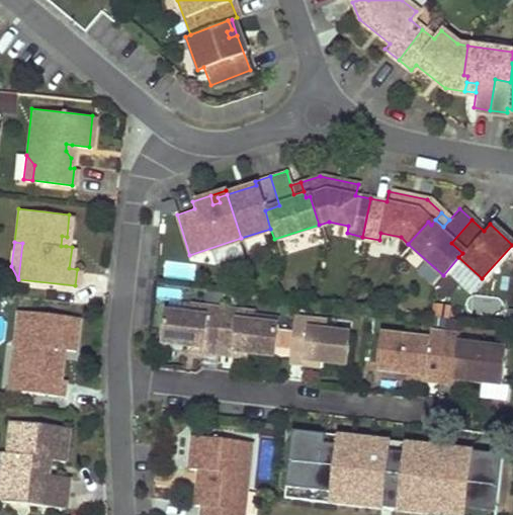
[(187,313),(162,310),(158,341),(187,344),(201,346),(202,341),(216,342),(218,329),(220,308),(188,304),(187,313)]
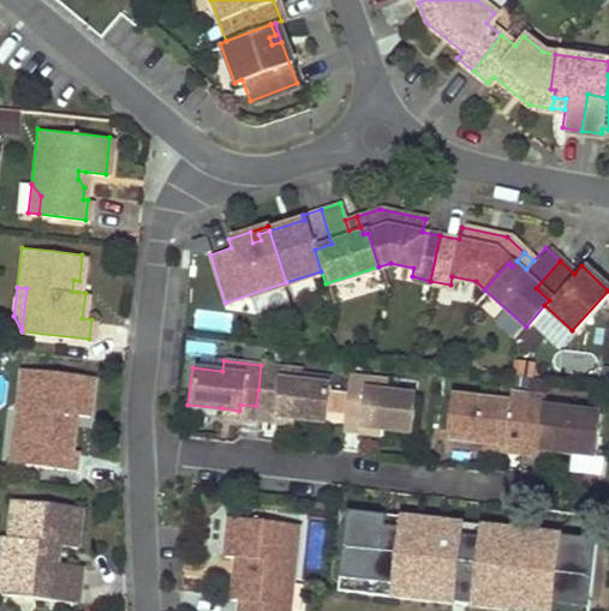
[(299,370),(261,365),(258,390),(256,406),(273,408),(273,414),(290,417),(323,420),(328,384),(298,381),(299,370)]
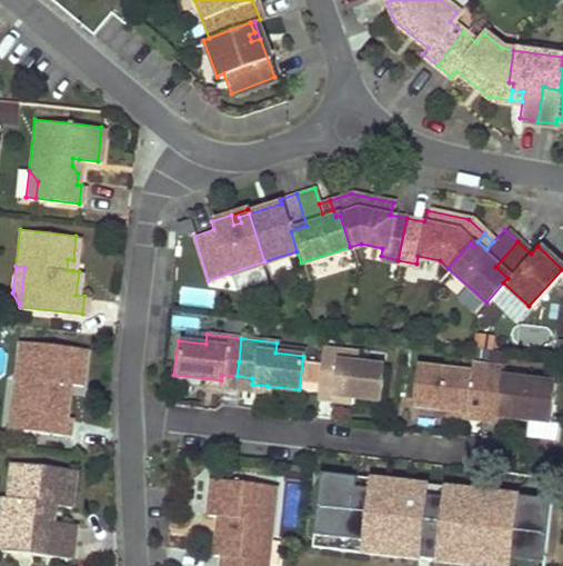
[(83,348),(18,340),(11,399),(22,413),(20,428),(67,435),(69,416),(63,416),(64,404),(57,394),(58,381),(67,383),(79,385),(83,348)]
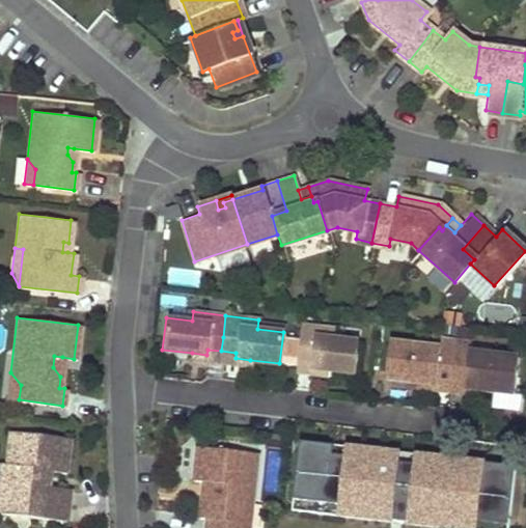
[(332,329),(300,325),(297,344),(296,360),(309,361),(309,366),(326,368),(353,372),(357,340),(331,338),(332,329)]
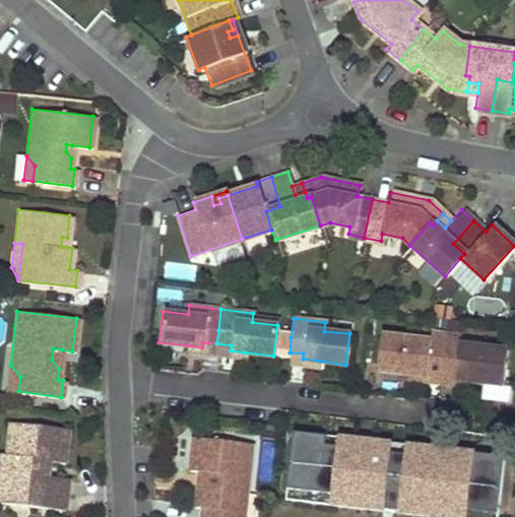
[(378,346),(375,370),(405,373),(425,376),(425,371),(439,372),(441,352),(444,332),(429,331),(428,339),(380,333),(378,346)]
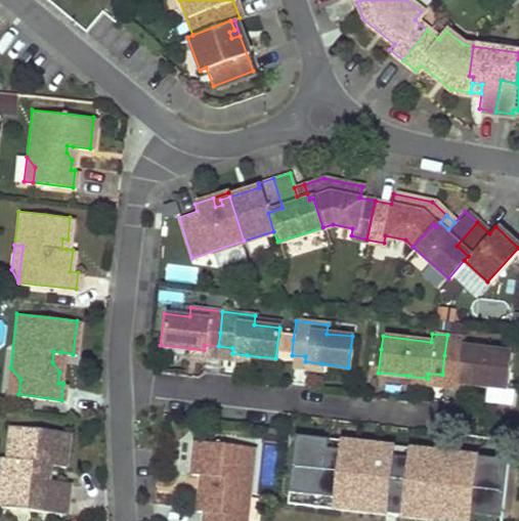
[(463,337),(447,335),(444,355),(442,375),(457,377),(456,382),(475,384),(483,385),(506,387),(509,361),(510,352),(462,345),(463,337)]
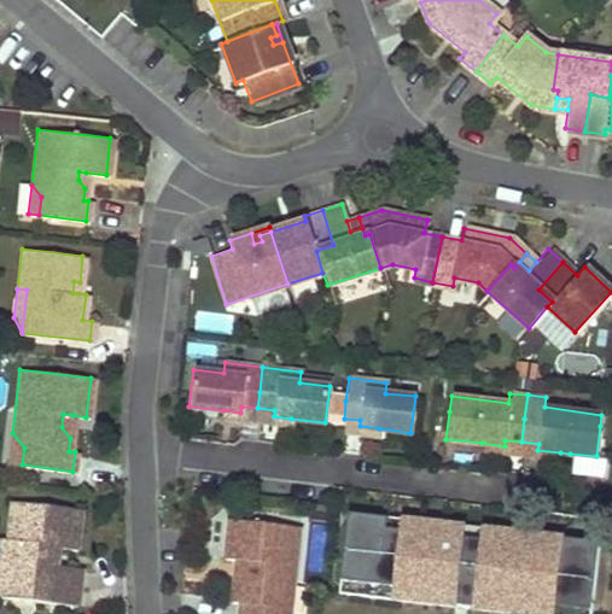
[(223,410),(222,415),(256,419),(257,408),(242,407),(240,413),(223,410)]
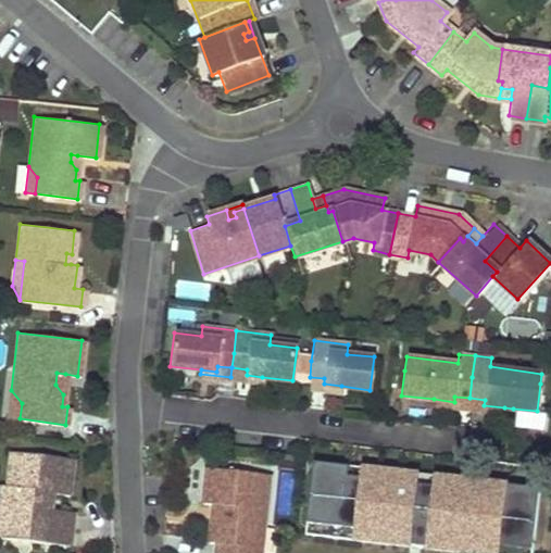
[(232,367),(230,377),(262,381),(262,377),(247,375),(247,369),(232,367)]
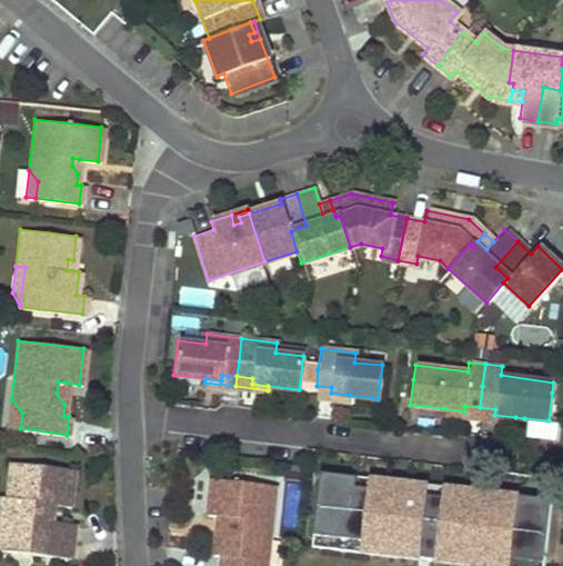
[(58,381),(57,394),(64,404),(67,383),(58,381)]
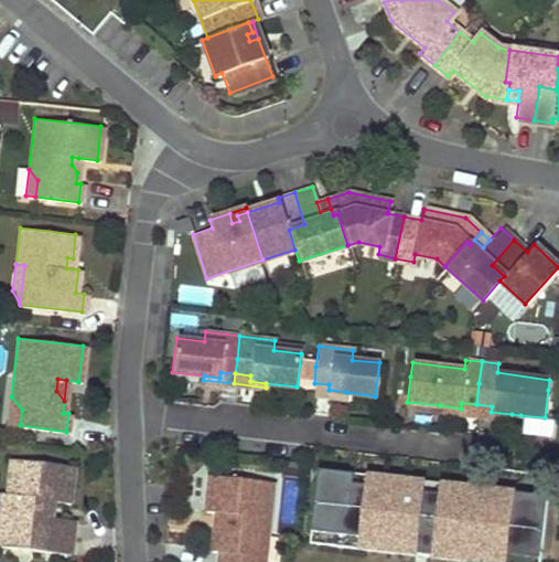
[(329,384),(314,383),(312,393),(345,398),(346,392),(329,390),(329,384)]
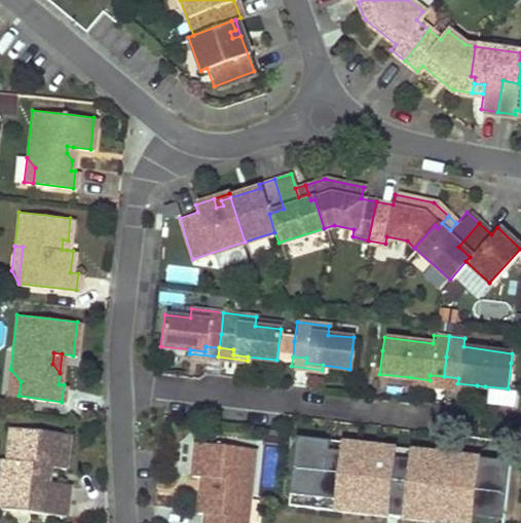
[(19,396),(21,381),(10,369),(7,395),(19,396)]
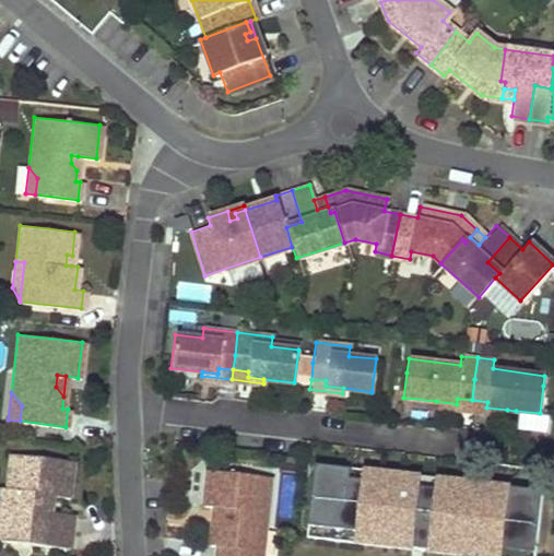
[(436,401),(436,406),(471,411),(472,400),(457,399),(457,404),(436,401)]
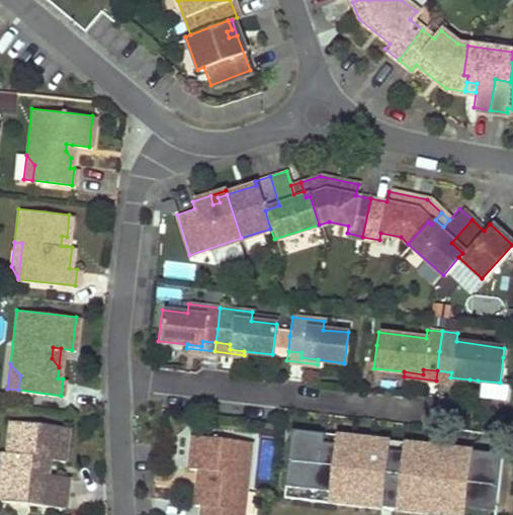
[(437,370),(436,380),(469,383),(469,379),(450,377),(451,372),(437,370)]
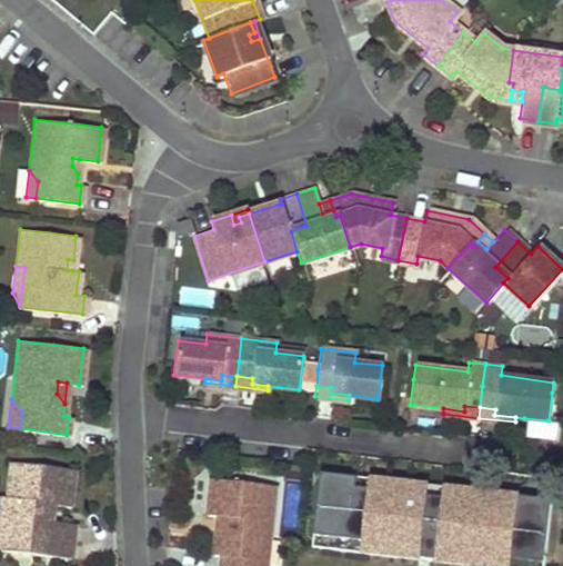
[(549,420),(524,418),(523,435),(555,438),(556,421),(549,420)]
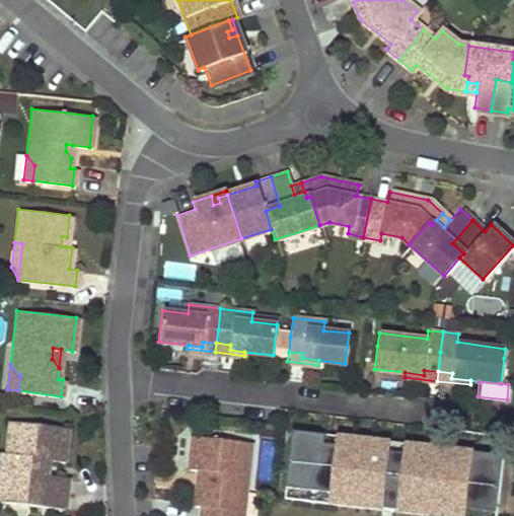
[(67,428),(9,420),(5,452),(0,451),(0,501),(63,508),(67,476),(46,474),(39,473),(41,458),(48,459),(63,461),(67,428)]
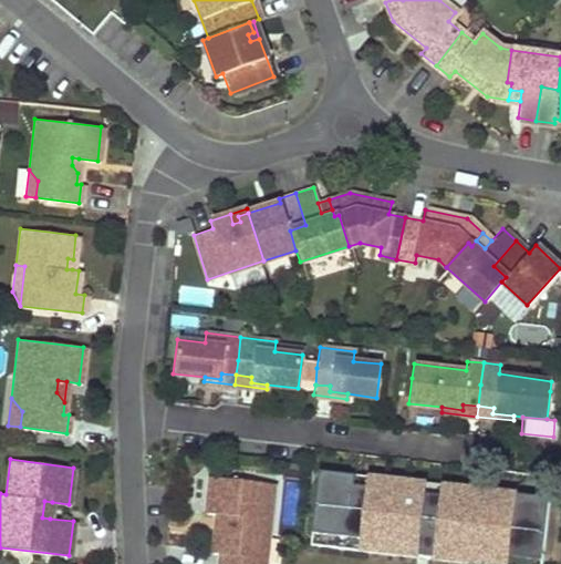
[(512,563),(538,563),(544,488),(356,472),(357,469),(315,465),(310,527),(359,532),(356,551),(512,563)]
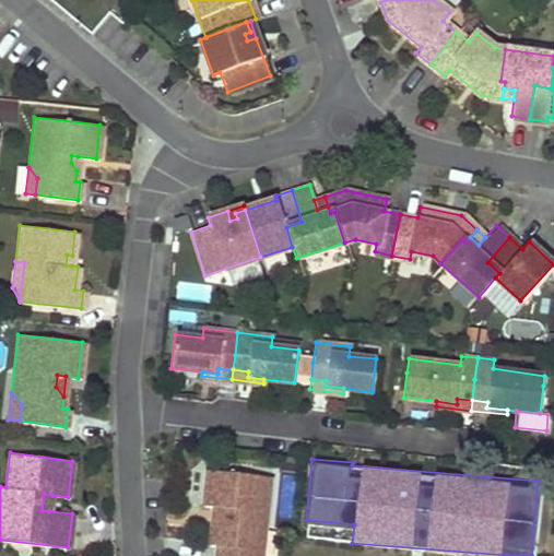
[(268,475),(205,469),(201,505),(212,506),(222,507),(222,516),(211,515),(208,544),(215,544),(214,555),(259,555),(260,547),(250,546),(252,529),(262,530),(268,475)]
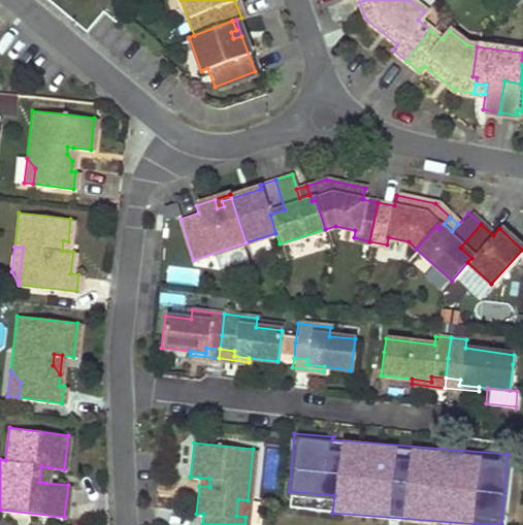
[(48,467),(41,466),(39,482),(46,483),(48,467)]
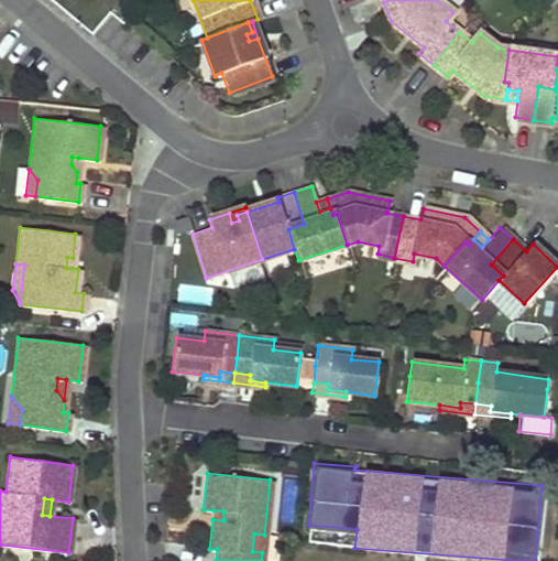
[(223,511),(214,510),(212,519),(223,520),(223,511)]
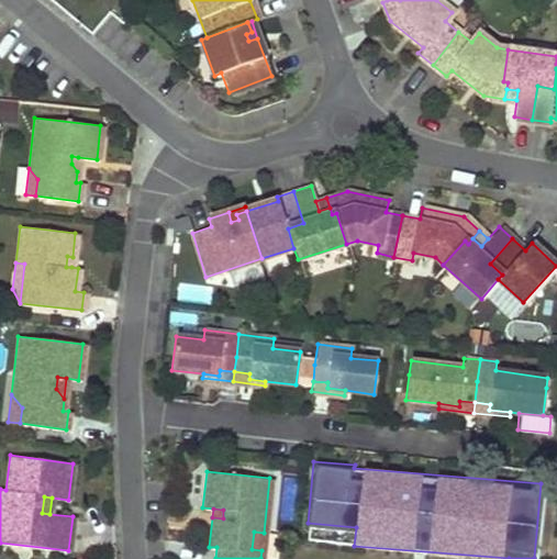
[(352,540),(353,528),(312,526),(311,538),(352,540)]
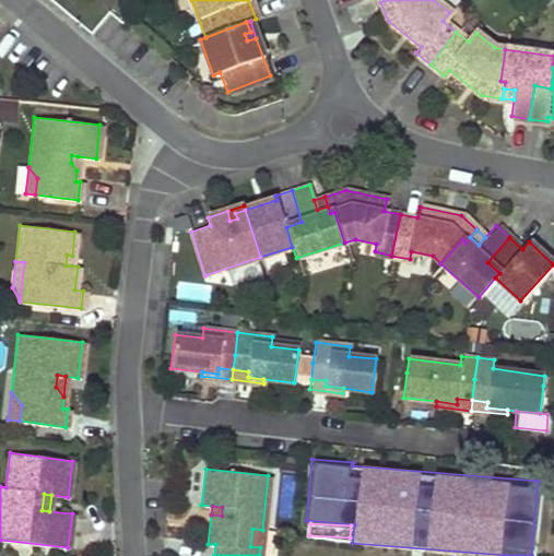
[(250,546),(260,547),(262,530),(252,529),(250,546)]
